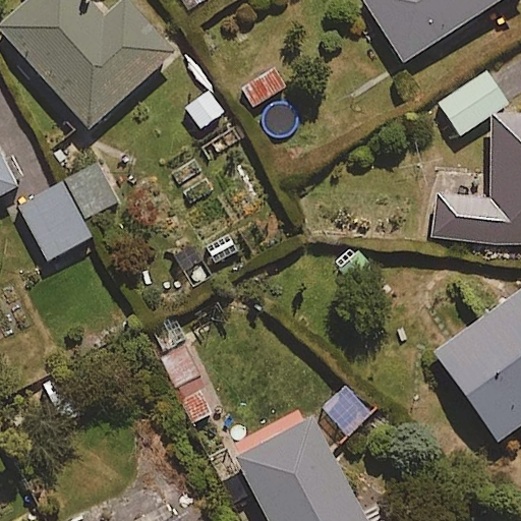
[(31,0),(1,26),(29,58),(15,69),(29,84),(42,73),(90,128),(175,54),(128,0),(125,0),(101,22),(81,0),(31,0)]
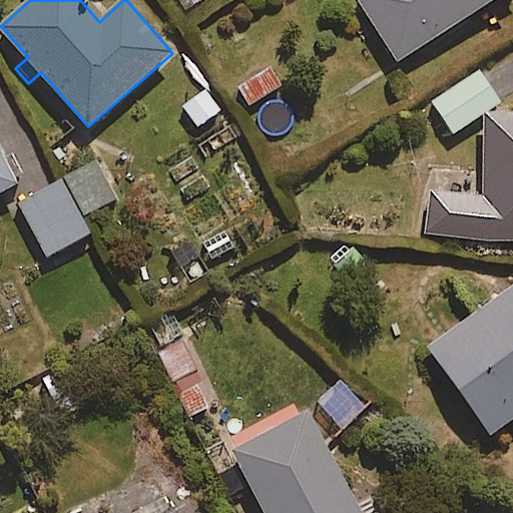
[(359,0),(400,61),(493,0),(359,0)]
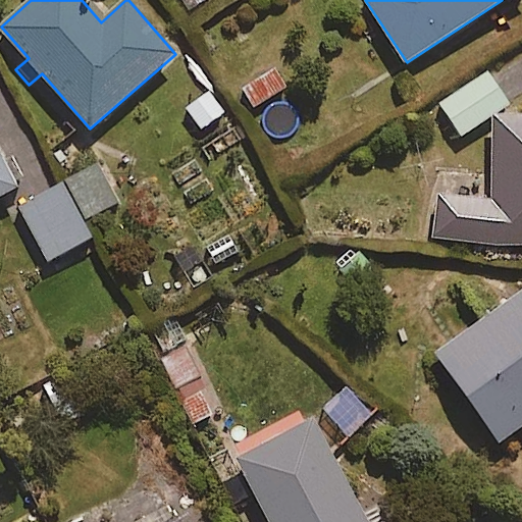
[(296,90),(277,63),(241,88),(259,114),(296,90)]
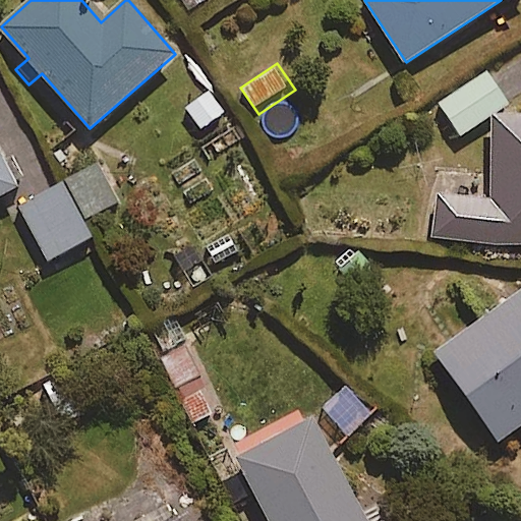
[(507,104),(484,71),(438,103),(460,136),(507,104)]
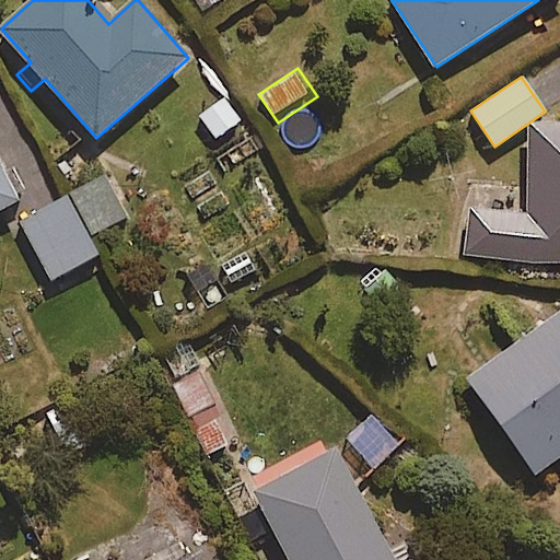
[(246,121),(225,95),(197,117),(218,144),(246,121)]
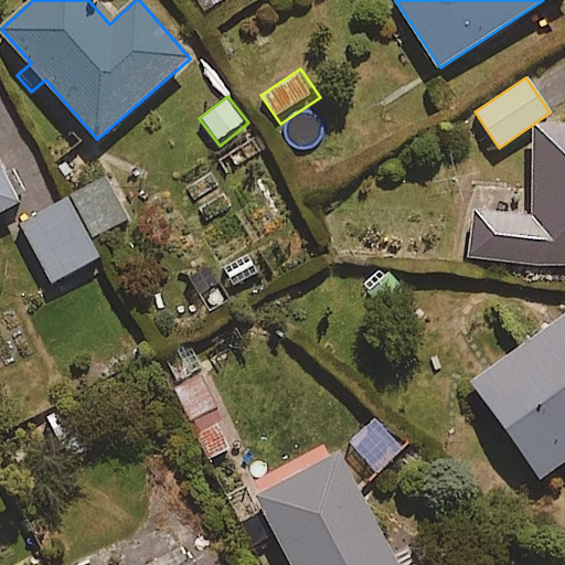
[(564,125),(534,125),(533,214),(472,213),(471,263),(564,264),(564,125)]
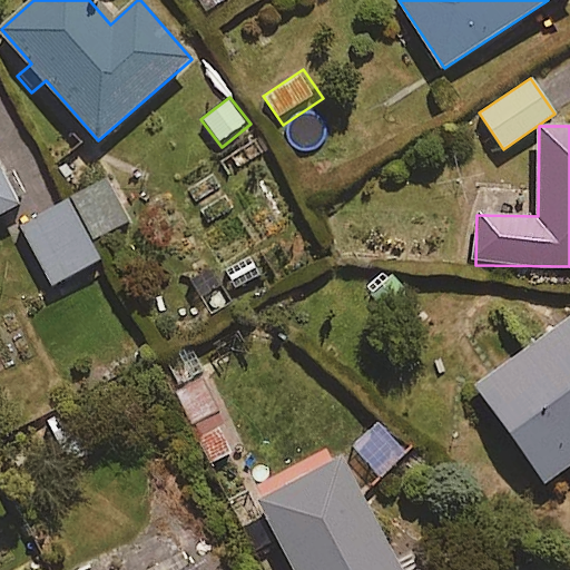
[(0,213),(20,203),(0,164),(0,213)]
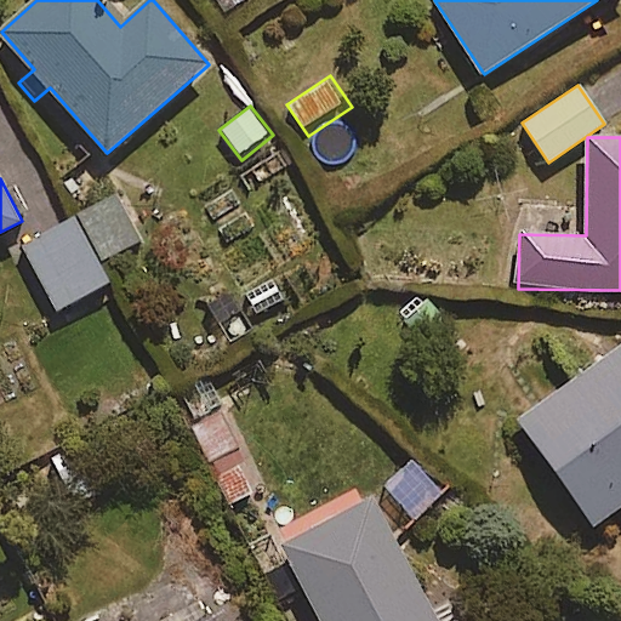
[(140,240),(115,197),(24,249),(60,311),(108,283),(98,263),(140,240)]
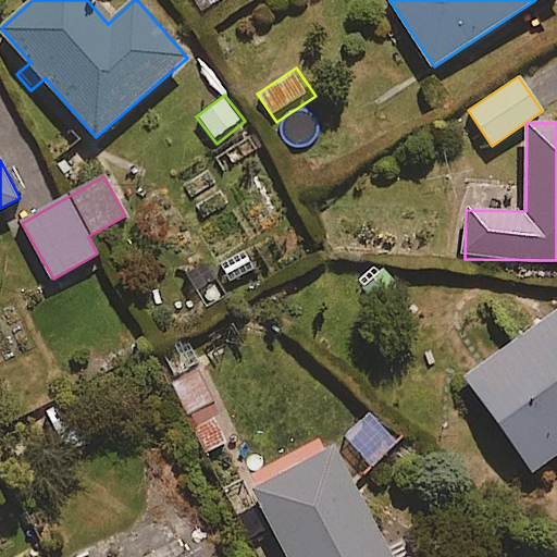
[(556,455),(556,311),(466,376),(534,471),(556,455)]
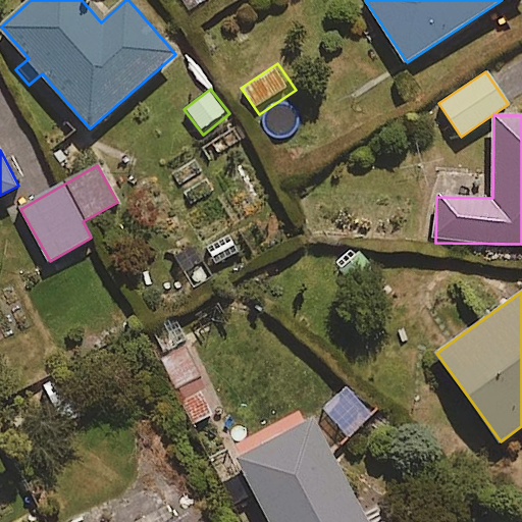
[(192,425),(211,416),(198,389),(207,384),(187,344),(158,358),(192,425)]
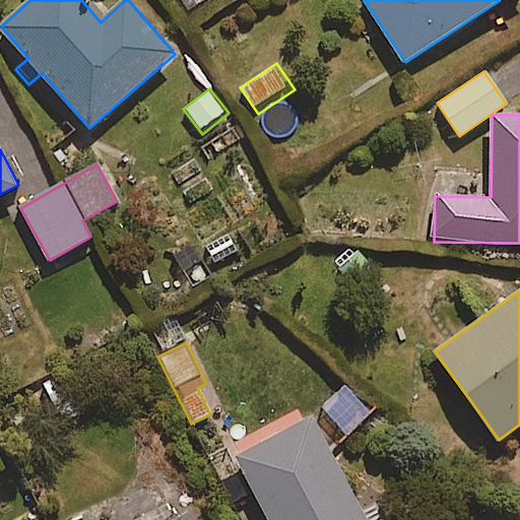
[(61,372),(39,387),(67,430),(88,415),(61,372)]
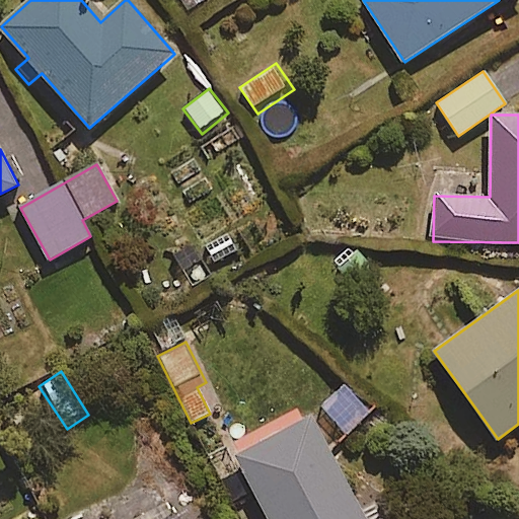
[(364,518),(312,419),(235,458),(267,518),(364,518)]
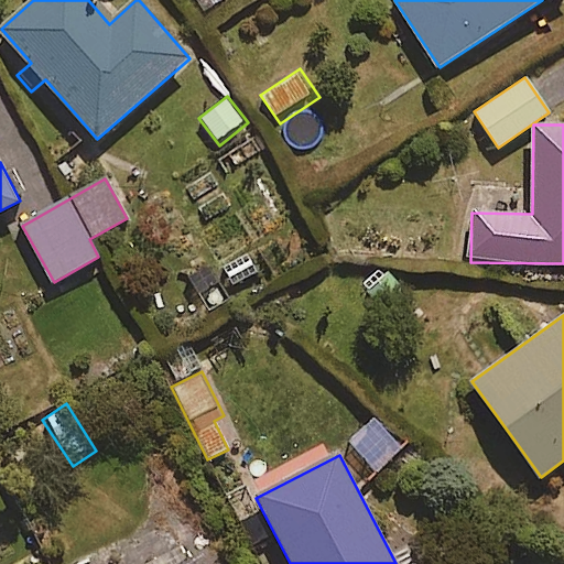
[(218,563),(212,551),(185,563),(218,563)]
